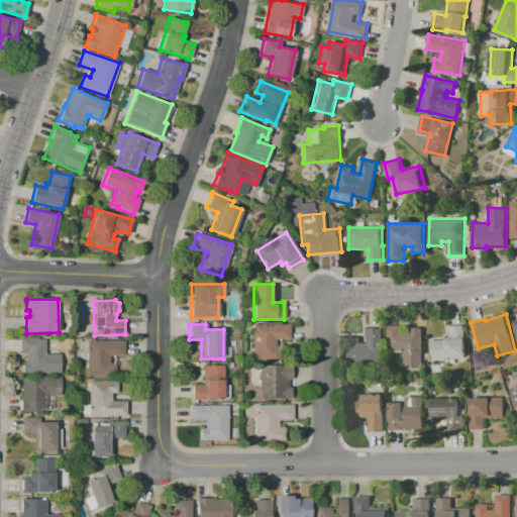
[(251,324),(289,324),(289,339),(275,339),(275,347),(282,347),(282,359),(251,359),(251,324)]
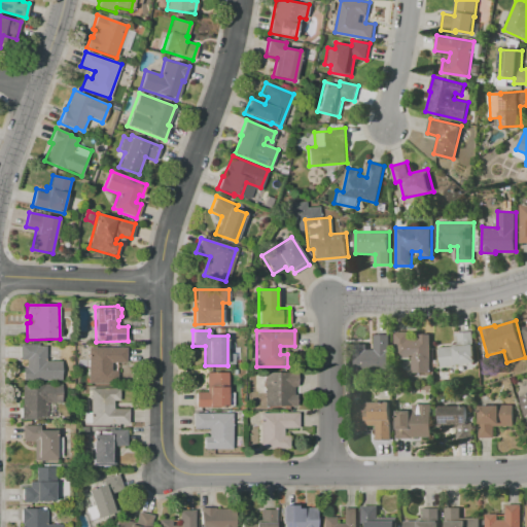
[(430,334),(431,373),(413,373),(413,357),(395,357),(395,331),(413,331),(413,338),(419,338),(419,335),(430,334)]
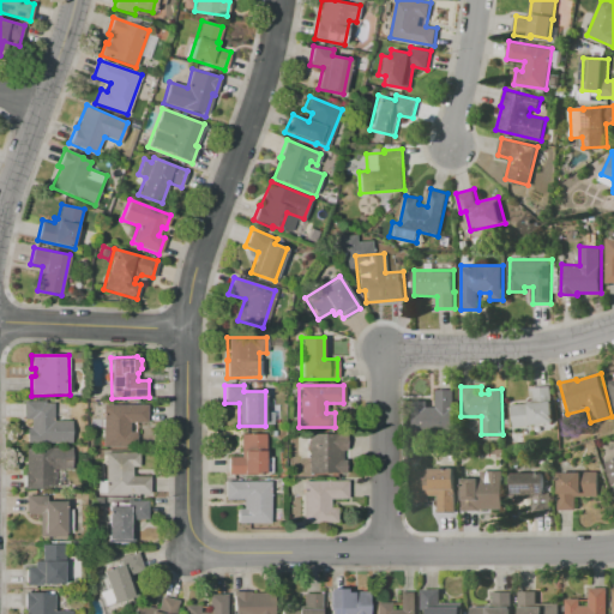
[(512,405),(533,403),(531,387),(551,386),(554,422),(515,426),(512,405)]
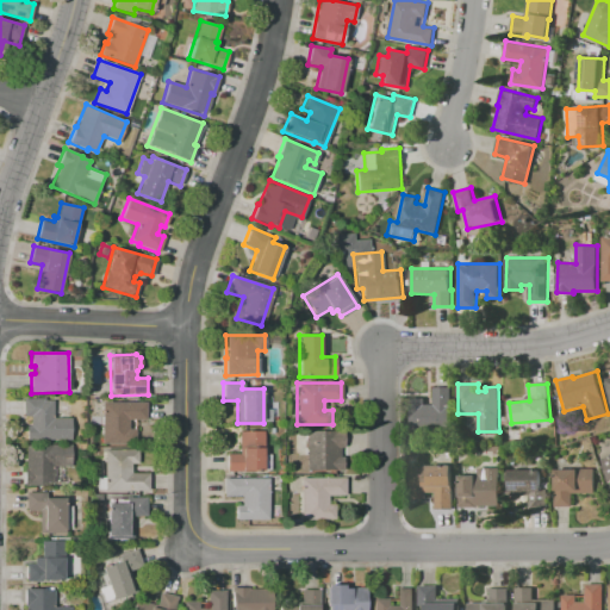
[(434,387),(452,387),(452,430),(411,430),(411,398),(424,398),(424,403),(434,403),(434,387)]
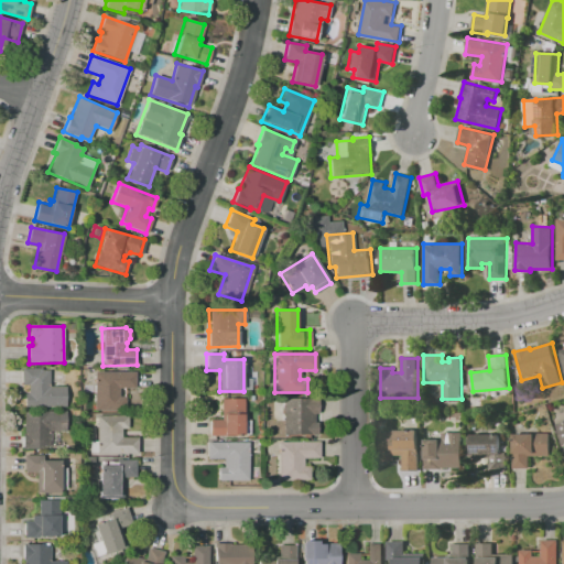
[(24,408),(24,394),(28,394),(28,386),(22,386),(22,368),(41,368),(42,370),(49,370),(49,387),(65,386),(65,407),(24,408)]
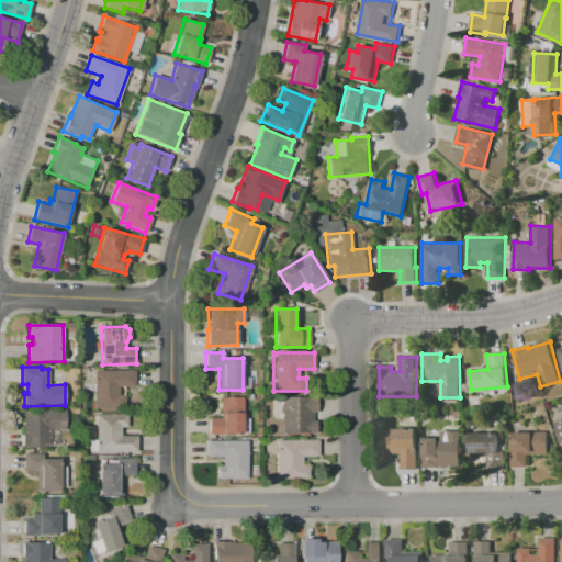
[(93,370),(134,370),(135,386),(119,386),(119,395),(125,394),(125,408),(93,409),(93,370)]
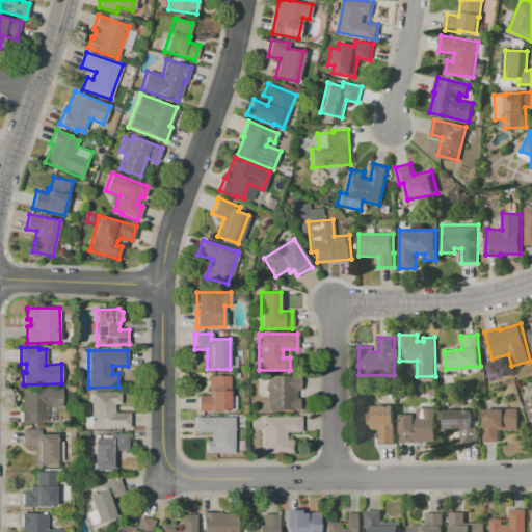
[(197,396),(208,396),(208,376),(230,375),(230,410),(197,411),(197,396)]
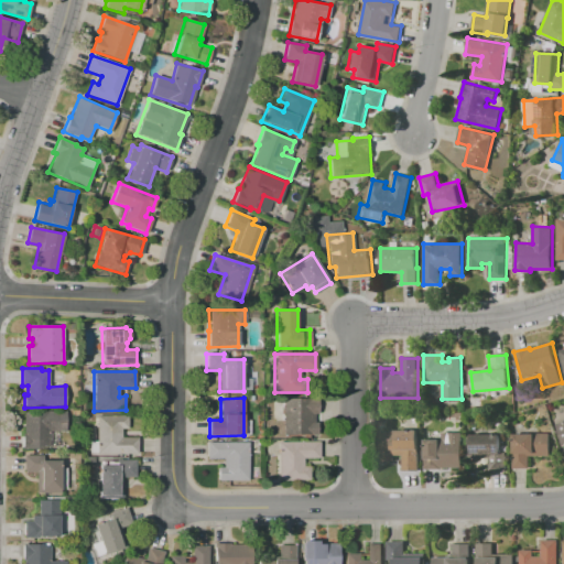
[(282,398),(317,398),(317,412),(314,412),(314,422),(316,422),(317,434),(282,434),(282,398)]
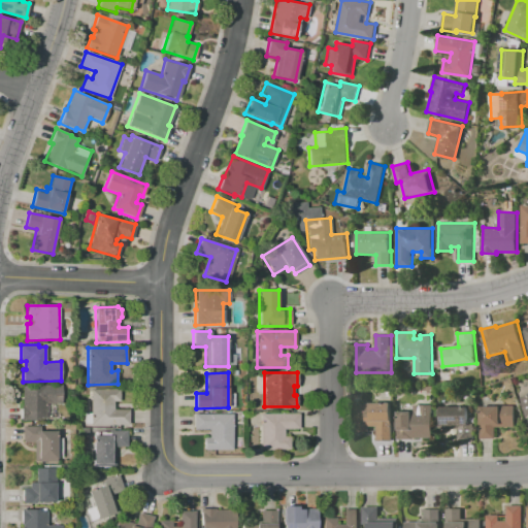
[(22,386),(61,385),(61,403),(45,404),(45,420),(21,420),(20,404),(22,404),(22,386)]
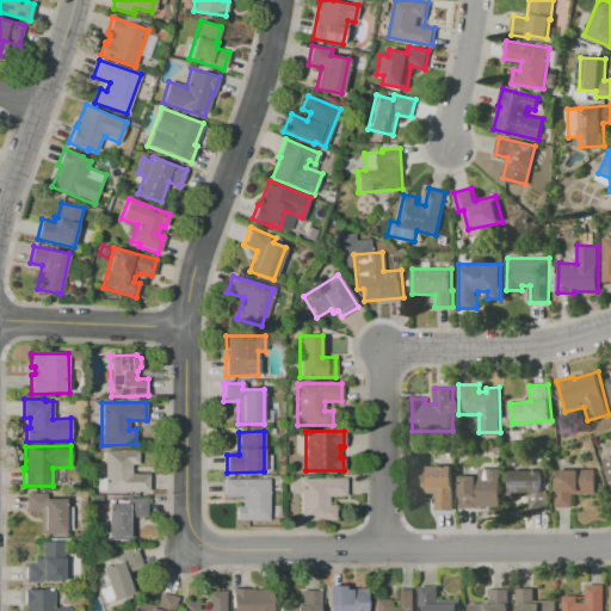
[(104,492),(104,450),(139,450),(139,464),(131,464),(131,474),(149,474),(149,491),(104,492)]
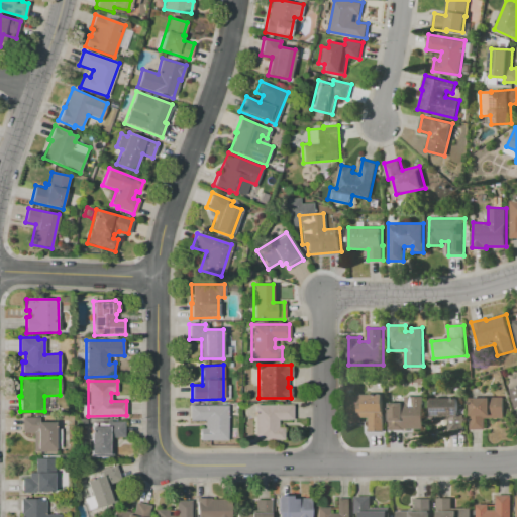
[(385,394),(385,430),(369,431),(369,417),(363,417),(363,422),(348,422),(348,395),(385,394)]
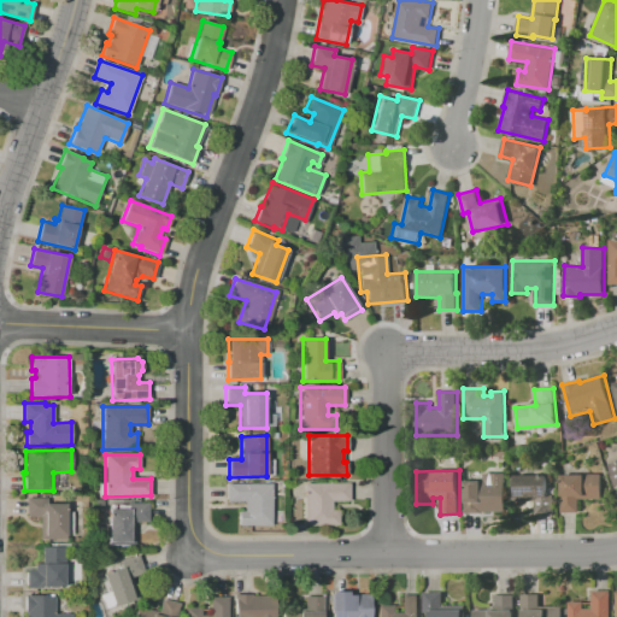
[(465,512),(465,481),(485,481),(485,474),(506,472),(506,498),(506,510),(482,511),(482,512),(465,512)]
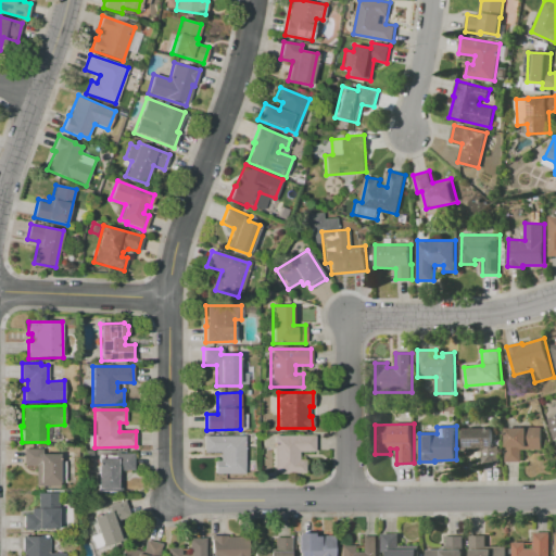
[(465,428),(494,428),(494,445),(500,445),(500,464),(482,464),(482,457),(477,457),(477,452),(465,452),(465,428)]
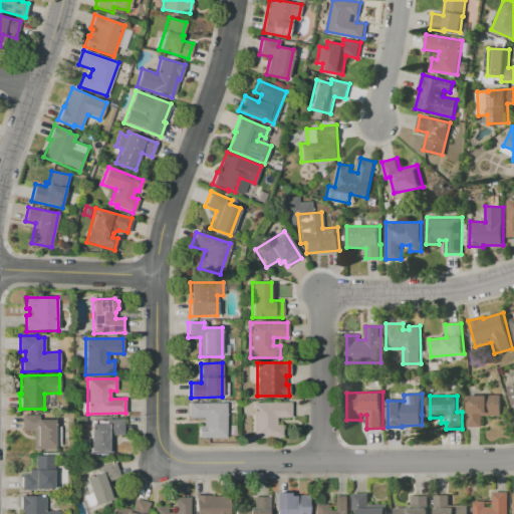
[(468,426),(468,396),(502,396),(502,415),(483,416),(483,426),(468,426)]
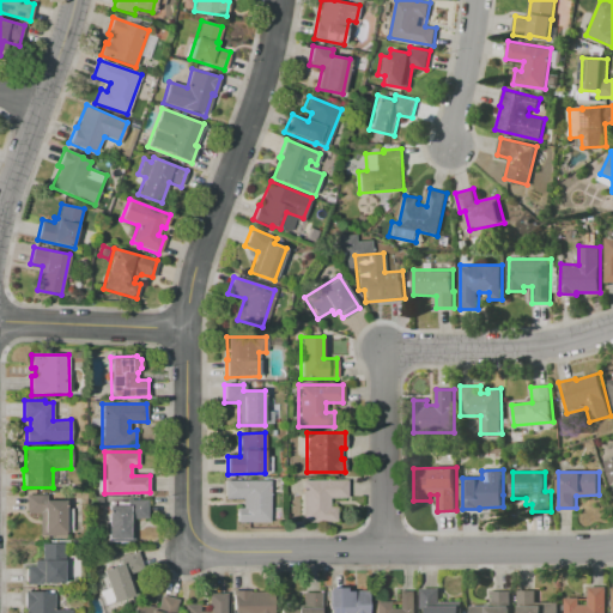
[(224,480),(271,480),(271,522),(236,522),(236,508),(242,508),(242,498),(224,498),(224,480)]
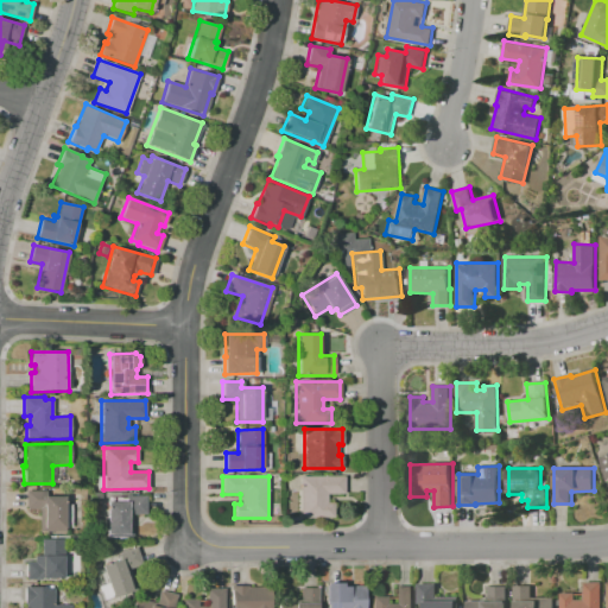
[(299,476),(343,476),(343,494),(325,494),(327,502),(334,502),(334,518),(299,518),(299,476)]
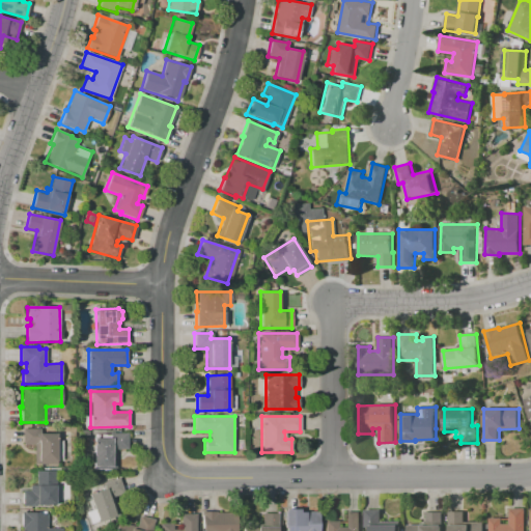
[(39,434),(56,434),(56,465),(34,465),(34,445),(23,445),(23,428),(39,428),(39,434)]
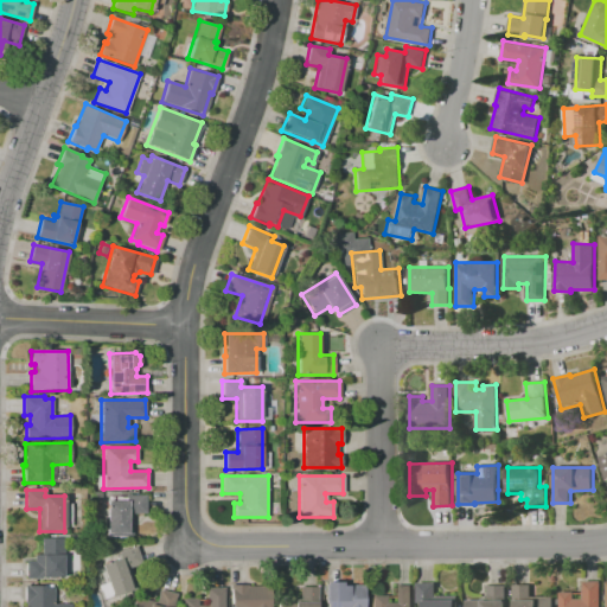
[(107,500),(126,500),(126,494),(146,494),(146,513),(132,513),(133,536),(107,536),(107,500)]
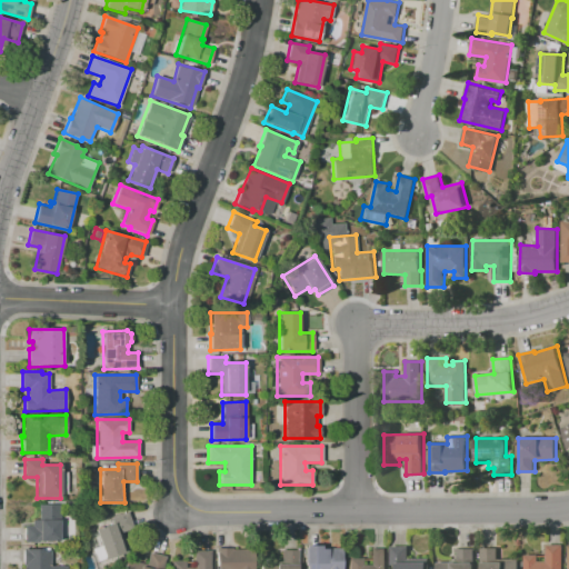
[(25,542),(25,526),(31,526),(31,519),(38,519),(38,505),(59,505),(59,542),(25,542)]
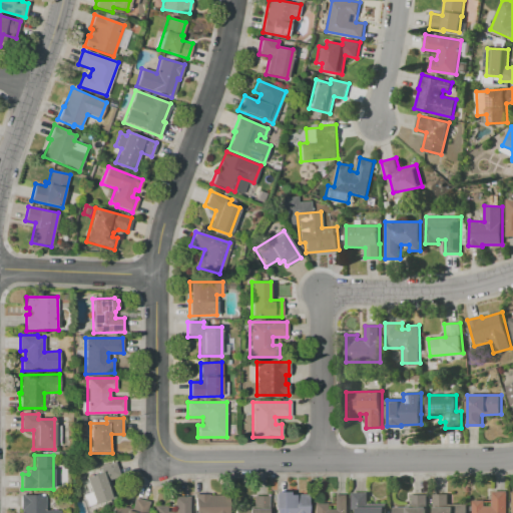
[(94,505),(84,477),(100,472),(99,467),(116,461),(121,476),(110,479),(116,497),(94,505)]
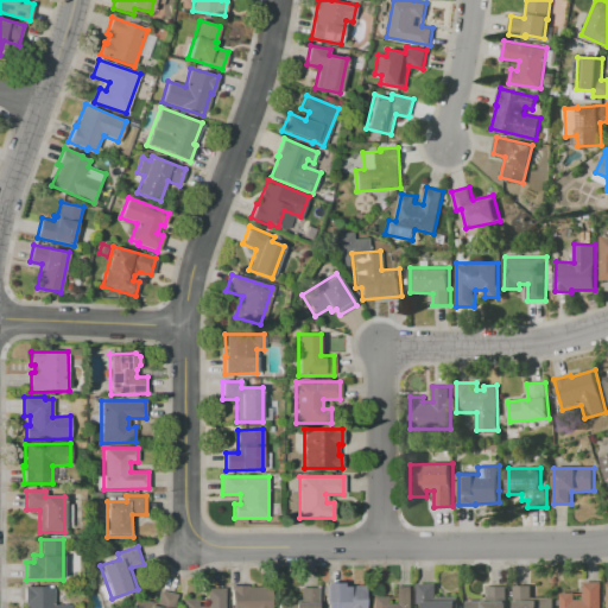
[(562,607),(562,593),(584,593),(584,582),(602,582),(602,607),(562,607)]
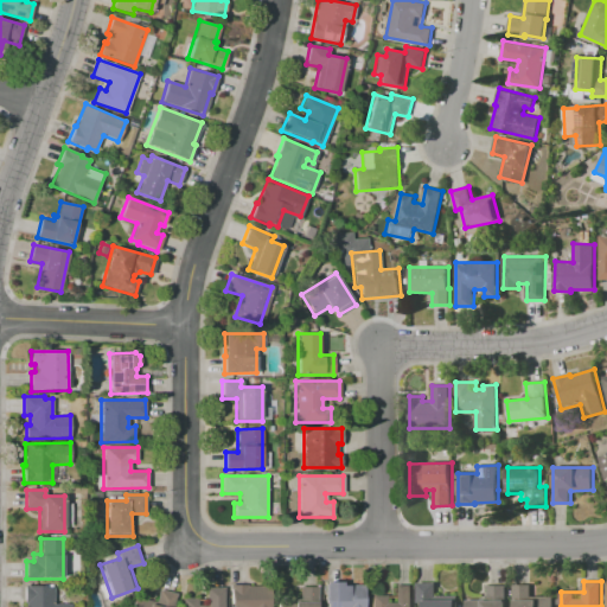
[(326,606),(326,582),(344,582),(344,585),(365,585),(365,606),(326,606)]
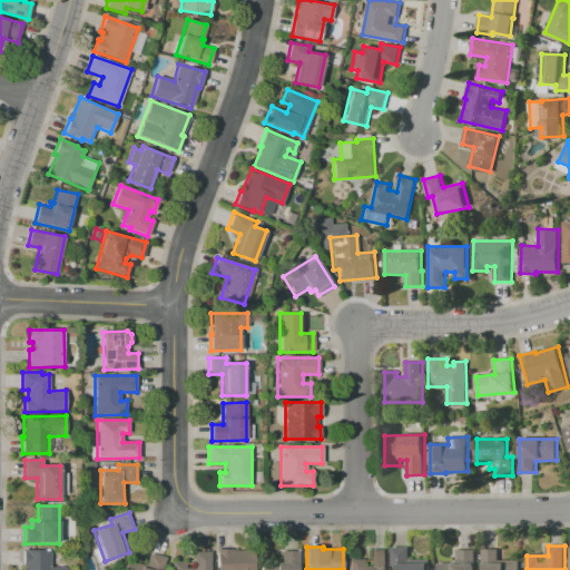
[(397,569),(397,566),(392,566),(392,547),(410,547),(410,559),(431,559),(431,569),(397,569)]
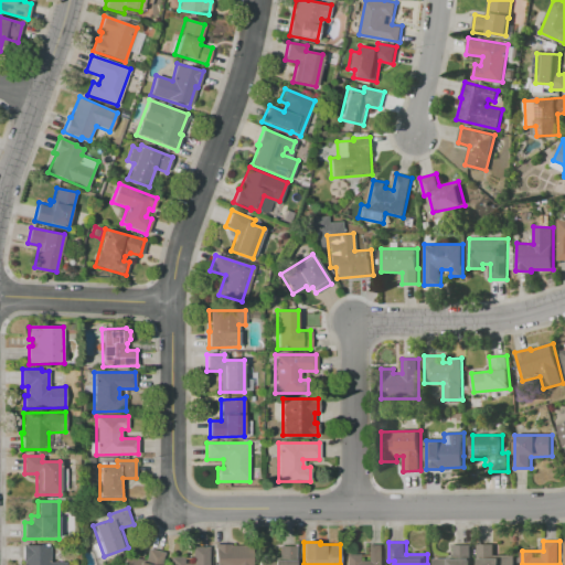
[(66,564),(23,564),(23,561),(22,561),(23,544),(50,544),(50,562),(66,563),(66,564)]
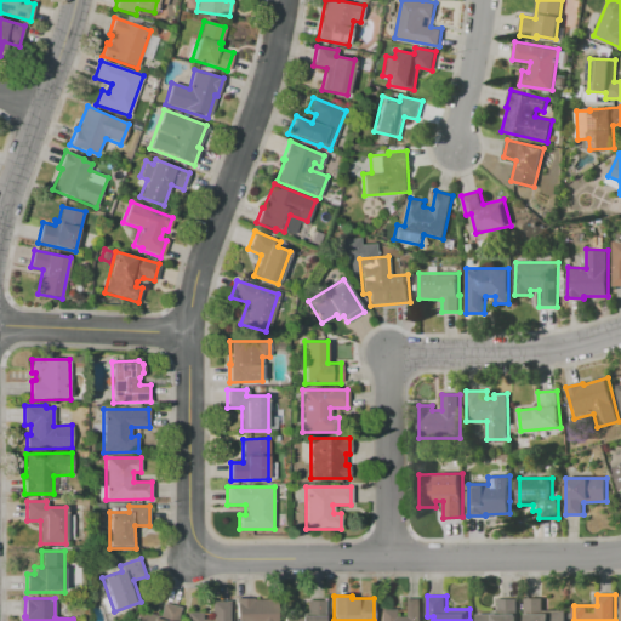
[(234,620),(234,598),(254,598),(254,599),(278,599),(278,620),(234,620)]
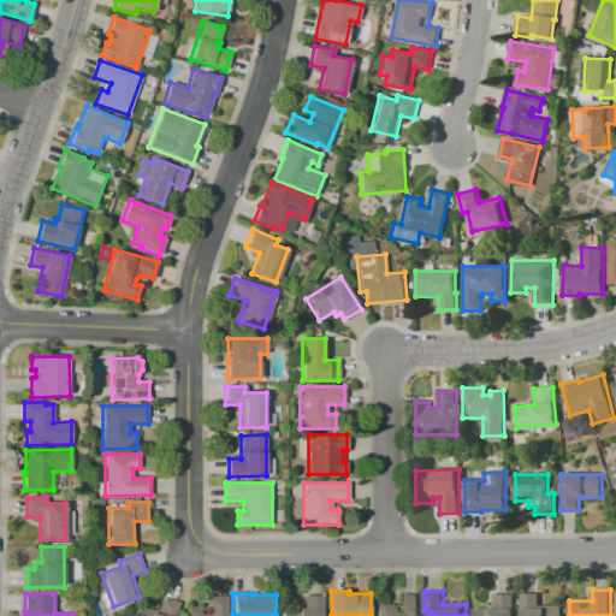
[(377,615),(377,604),(391,604),(391,610),(401,610),(401,593),(419,593),(419,615),(377,615)]
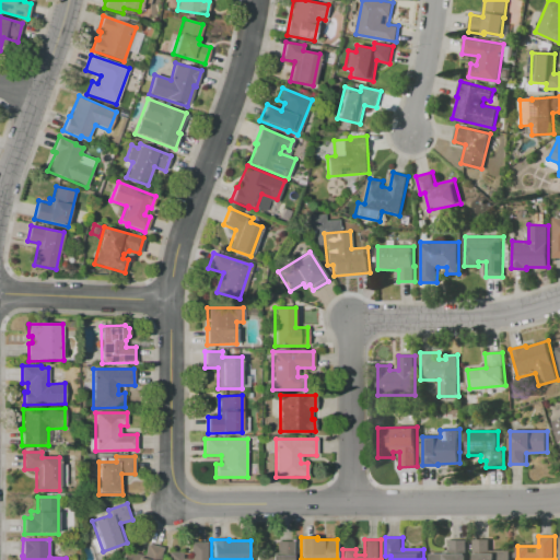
[(430,559),(430,553),(444,553),(444,551),(451,551),(451,539),(467,539),(467,559),(430,559)]
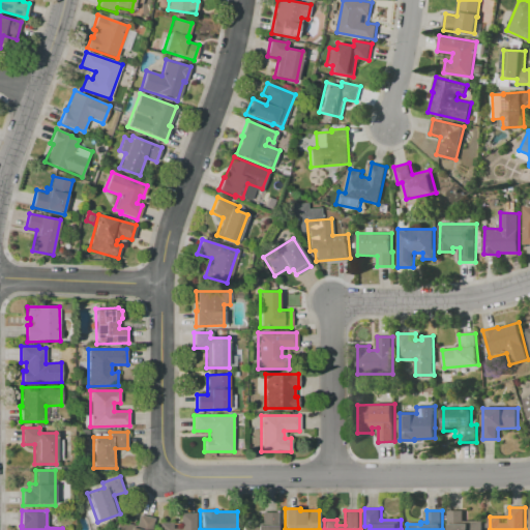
[(448,529),(448,510),(464,510),(464,520),(483,520),(483,529),(448,529)]
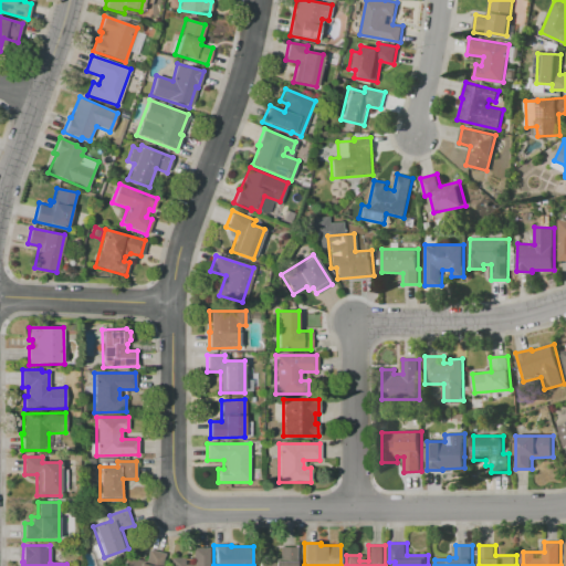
[(259,565),(259,559),(279,559),(279,547),(296,547),(296,565),(259,565)]
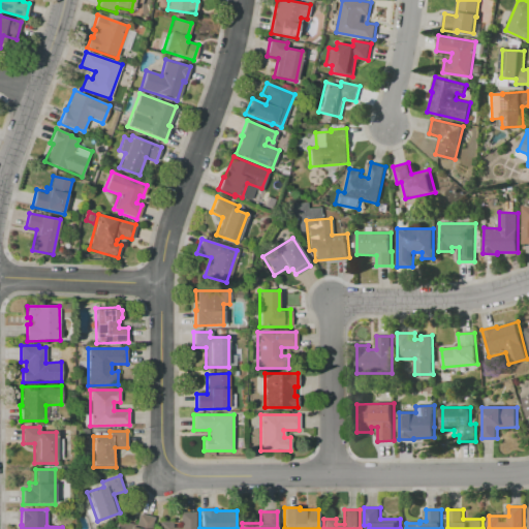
[(159,528),(159,522),(180,522),(180,512),(195,512),(195,528),(159,528)]
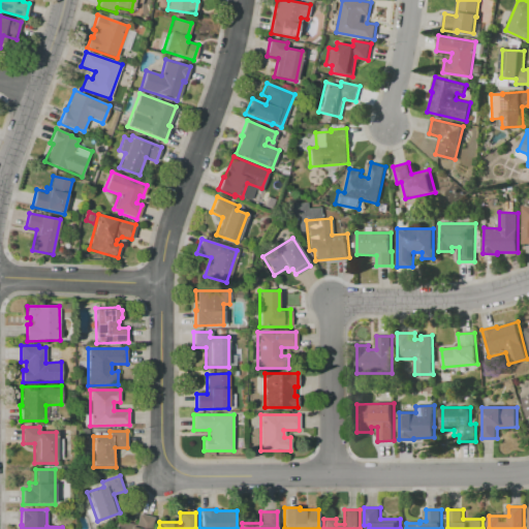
[(154,518),(151,528),(114,528),(117,520),(135,524),(138,514),(154,518)]
